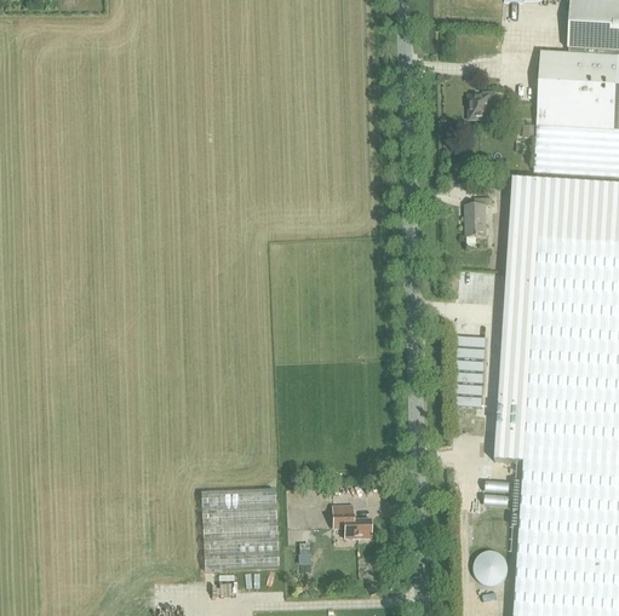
[(538,88),(536,125),(615,130),(618,128),(618,1),(594,0),(569,0),(568,21),(567,49),(569,49),(568,53),(540,51),(538,88)]
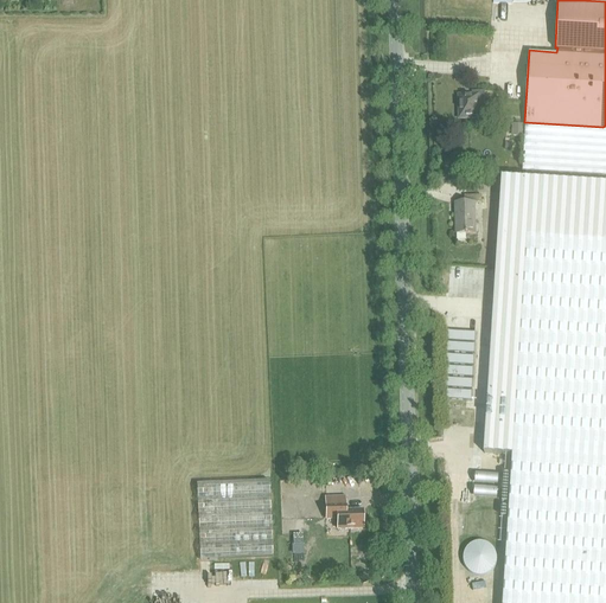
[(458,92),(459,116),(478,115),(478,106),(485,106),(484,88),(471,89),(471,92),(458,92)]
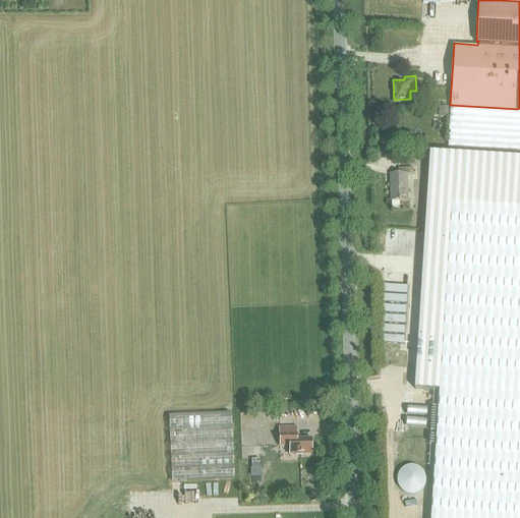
[(450,105),(448,145),(450,145),(519,149),(519,108),(517,109),(450,105)]
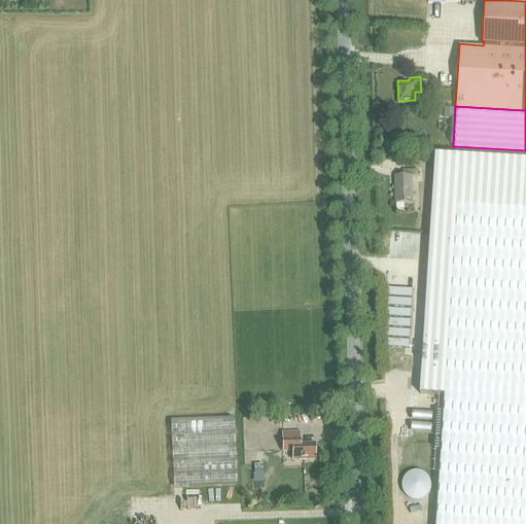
[(424,321),(419,391),(439,392),(434,460),(430,523),(429,523),(525,523),(525,150),(455,146),(455,152),(434,151),(429,237),(424,321)]
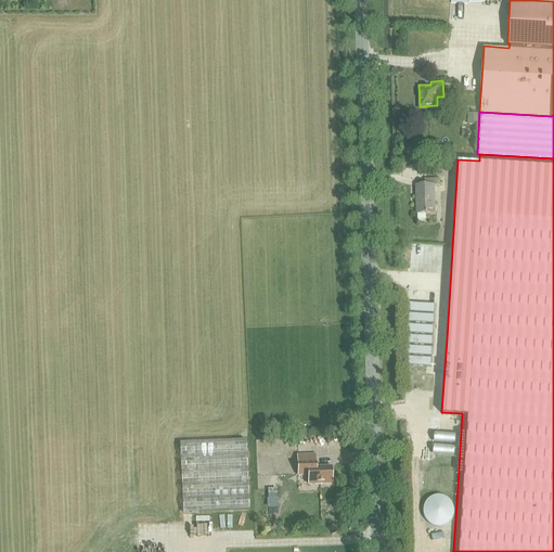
[(415,183),(416,184),(416,212),(425,210),(425,212),(434,212),(433,182),(440,182),(439,177),(424,177),(424,183),(415,183)]
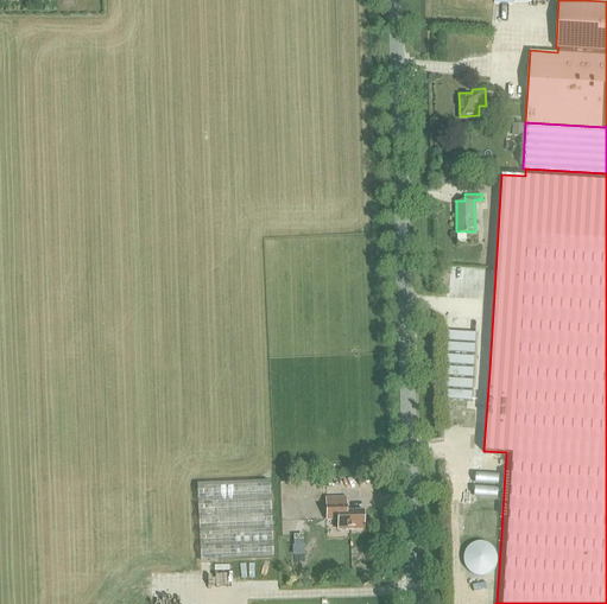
[(448,329),(447,338),(475,339),(475,330),(448,329)]
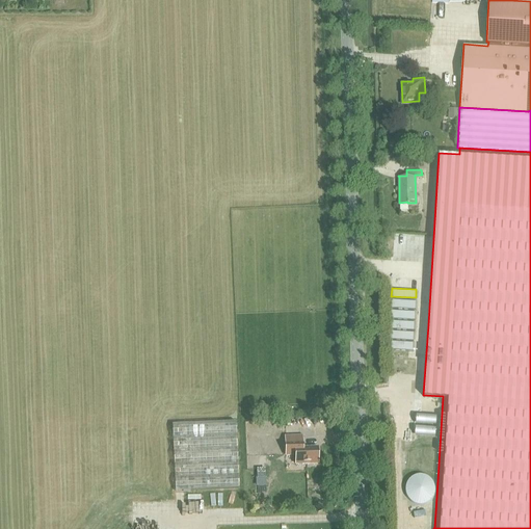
[(391,298),(391,307),(415,308),(415,299),(391,298)]
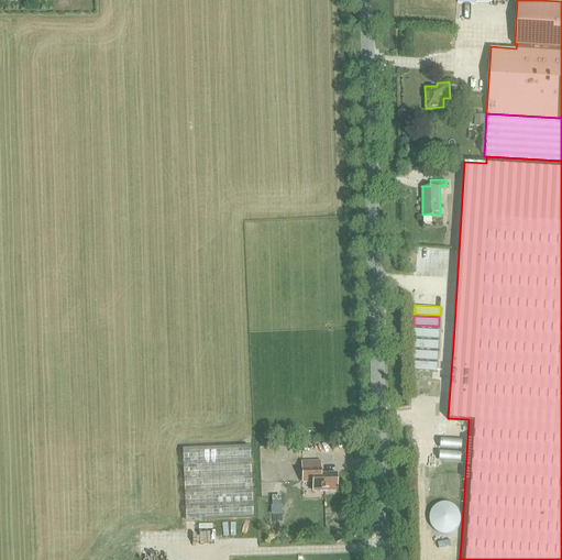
[(412,327),(412,336),(438,337),(439,328),(412,327)]
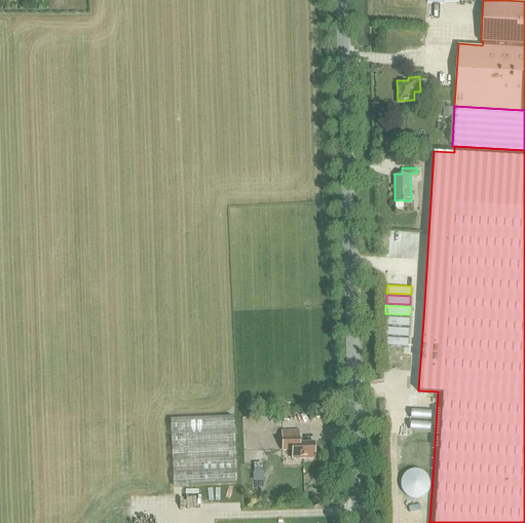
[(385,315),(384,324),(409,325),(409,316),(385,315)]
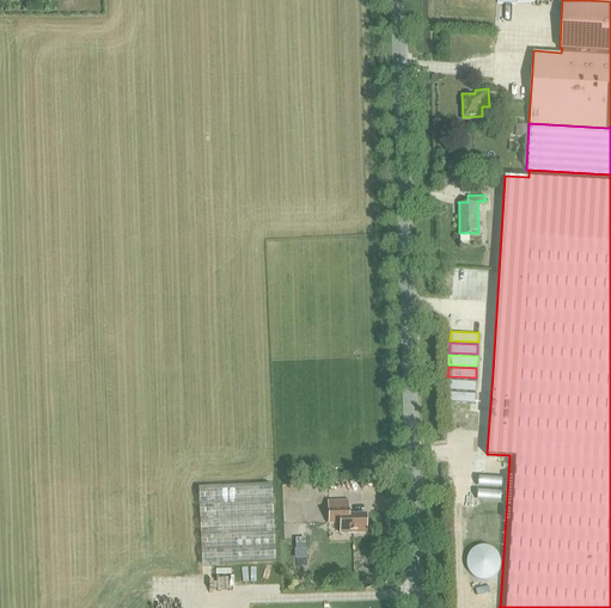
[(447,379),(447,388),(475,390),(476,380),(447,379)]
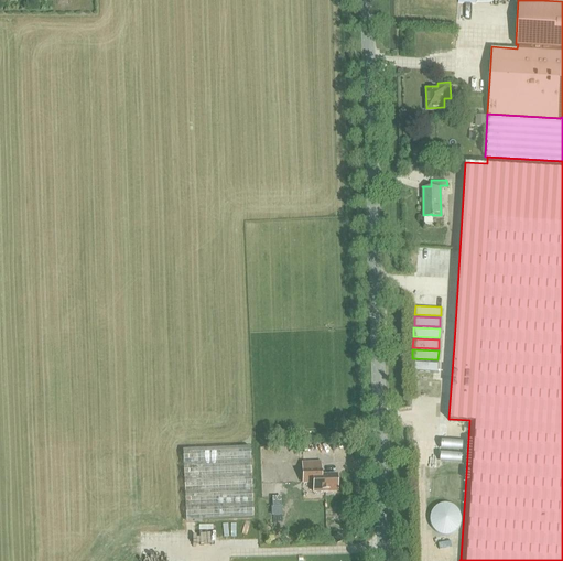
[(411,360),(411,368),(437,370),(437,362),(411,360)]
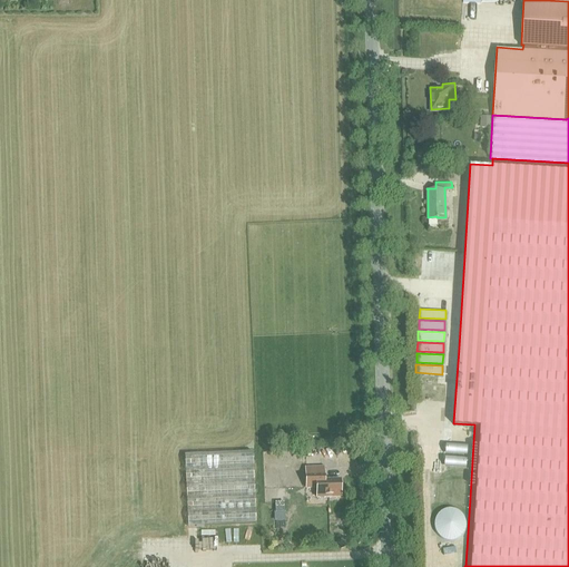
[(251,448),(183,451),(186,524),(254,520),(251,448)]
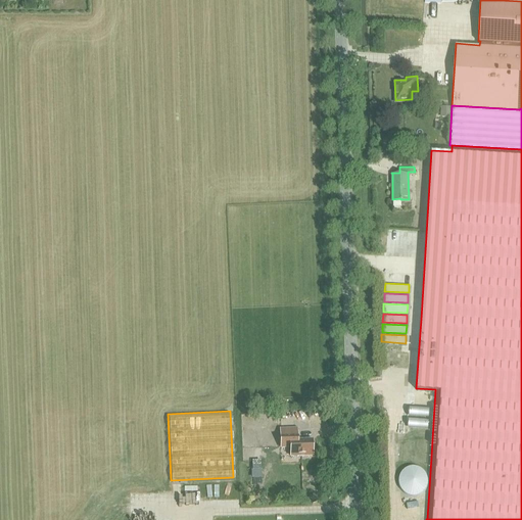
[(296,437),(296,426),(280,426),(280,432),(280,445),(289,444),(289,454),(312,454),(311,437),(296,437)]
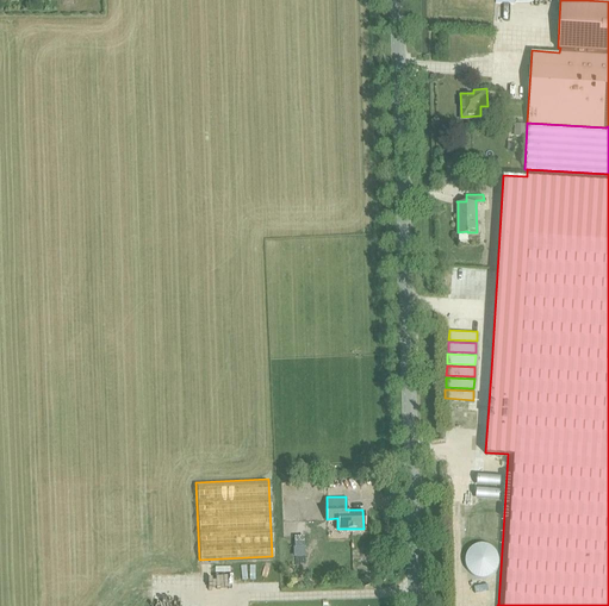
[(368,580),(385,582),(387,568),(370,566),(368,580)]
